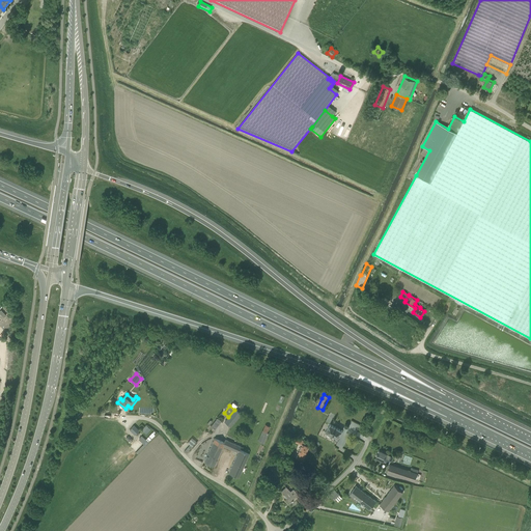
[(230,426),(240,414),(235,410),(225,422),(230,426)]
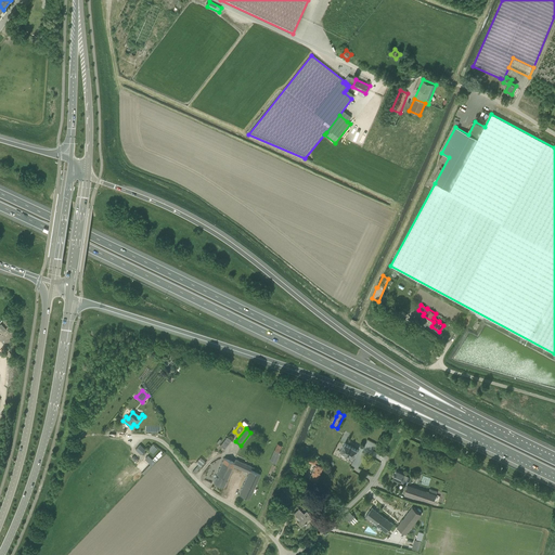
[(227,437),(220,446),(224,449),(231,440),(227,437)]
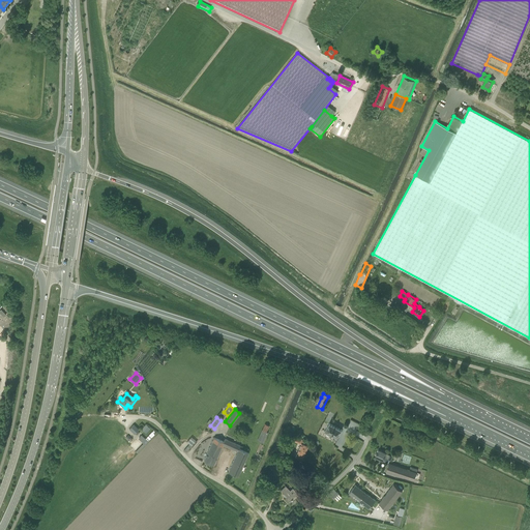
[(352,420),(348,430),(355,434),(359,423),(352,420)]
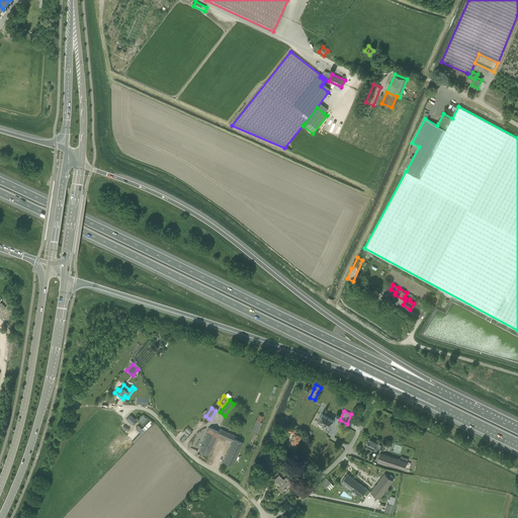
[(334,420),(322,414),(318,421),(330,428),(334,420)]
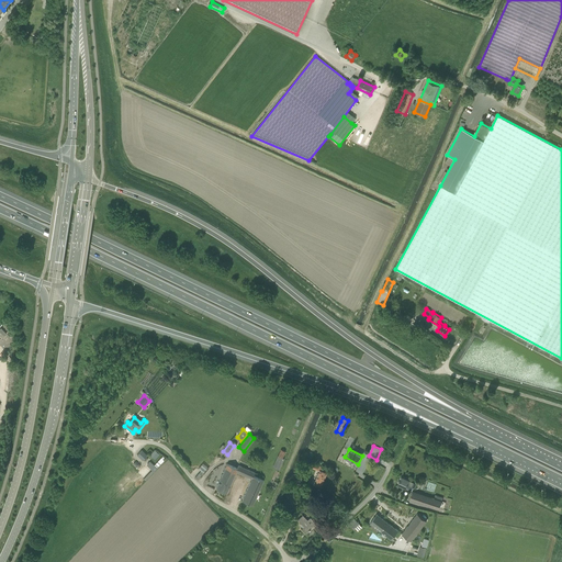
[(147,456),(142,450),(137,456),(143,460),(147,456)]
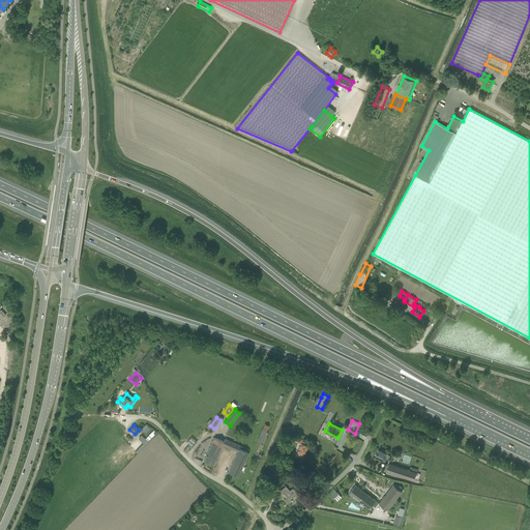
[(146,424),(142,429),(146,433),(150,429),(146,424)]
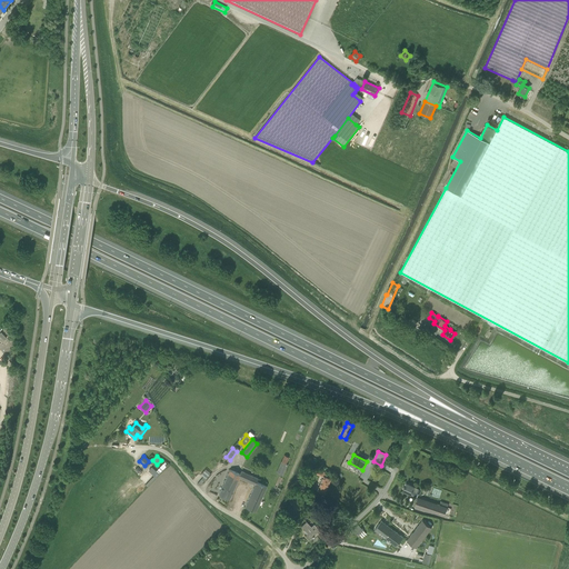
[(288,465),(286,463),(289,457),(285,456),(281,462),(277,472),(283,476),(288,465)]
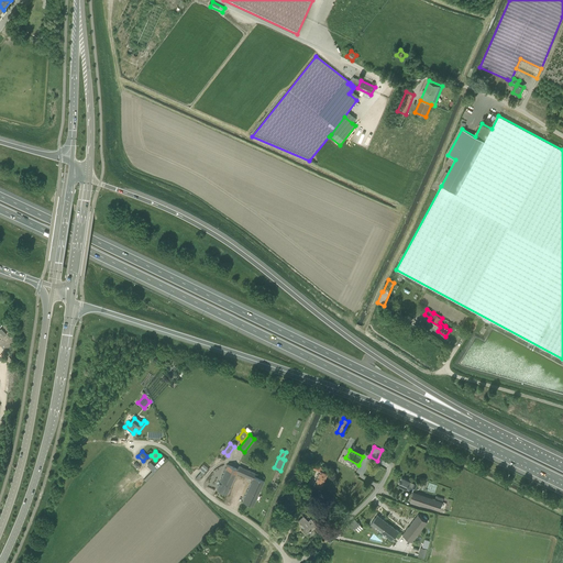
[(163,457),(155,466),(151,462),(146,466),(152,471),(145,478),(146,481),(166,460),(163,457)]
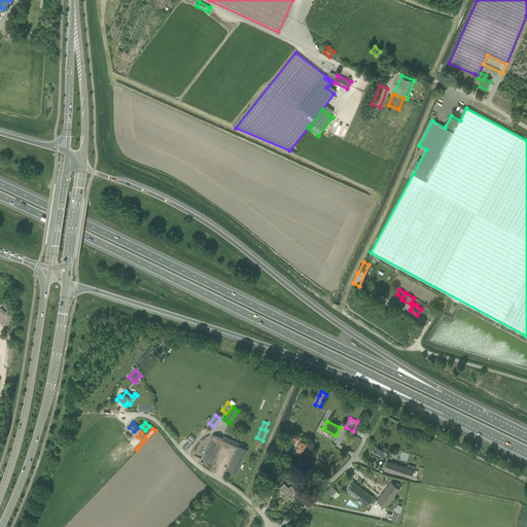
[(188,442),(183,448),(185,450),(190,444),(195,438),(190,434),(186,440),(188,442)]
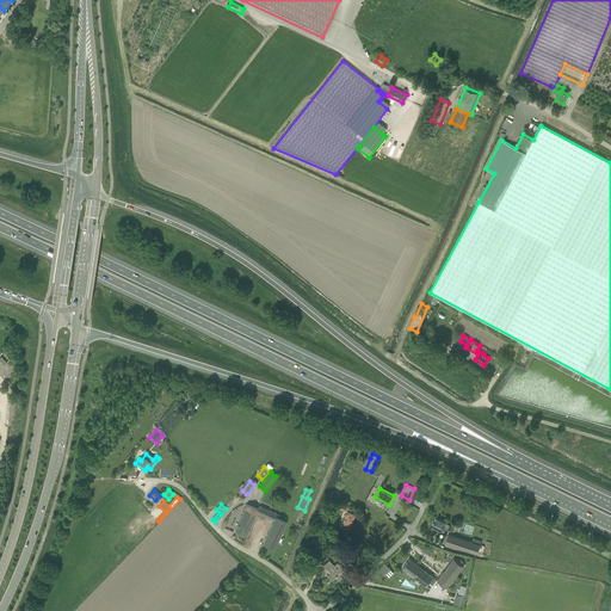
[(235,531),(246,536),(257,513),(273,520),(276,517),(277,514),(259,506),(258,510),(247,505),(235,531)]
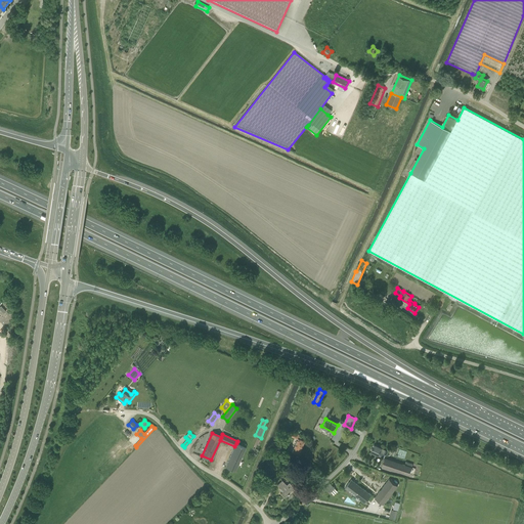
[(301,438),(298,437),(297,439),(292,452),(298,455),(304,441),(300,440),(301,438)]
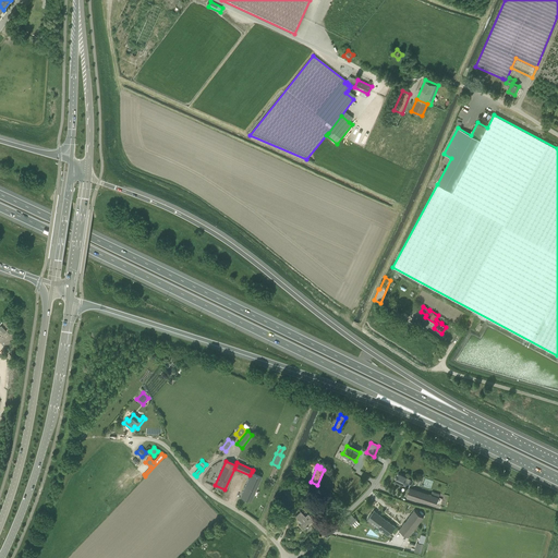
[(250,475),(240,497),(251,501),(262,476),(252,472),(250,475)]
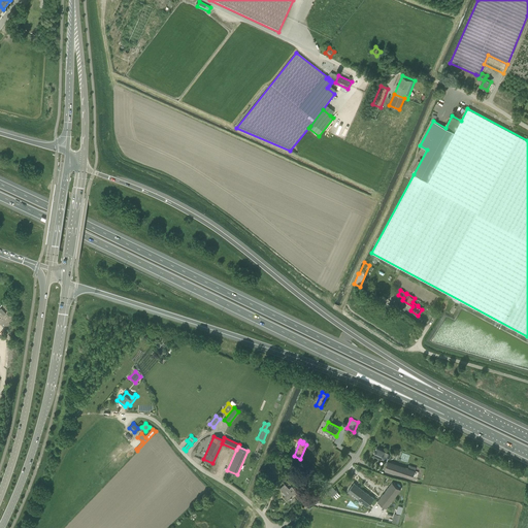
[(391,455),(389,454),(385,452),(377,448),(374,455),(387,461),(388,458),(390,459),(391,455)]
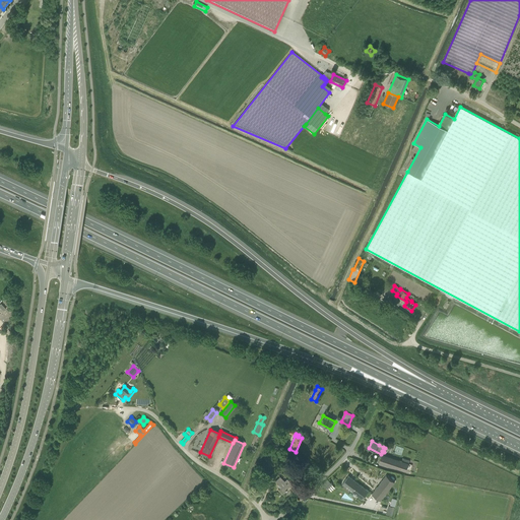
[(379,462),(406,471),(409,463),(382,454),(379,462)]
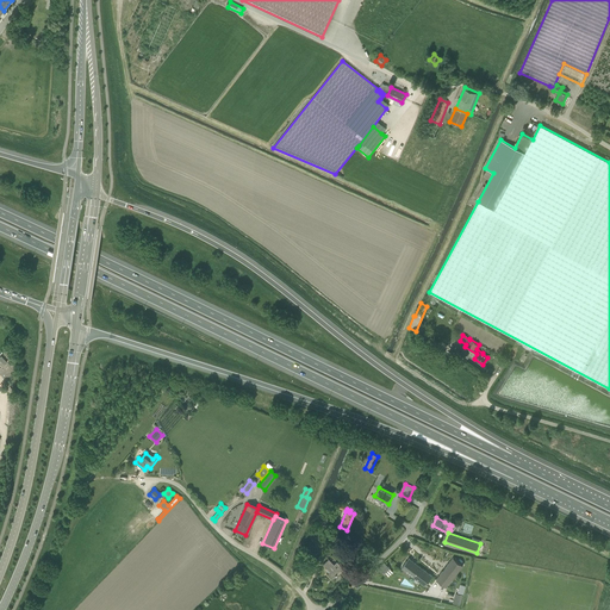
[(449,583),(462,566),(464,566),(453,558),(440,576),(436,579),(447,587),(449,583)]
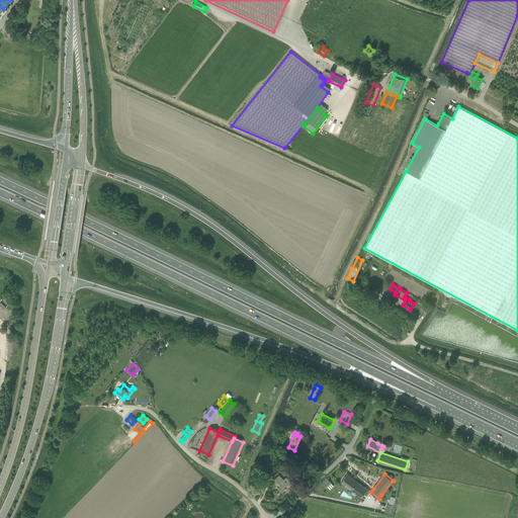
[(281,492),(290,483),(287,479),(284,482),(278,475),(274,480),(280,486),(278,488),(281,492)]
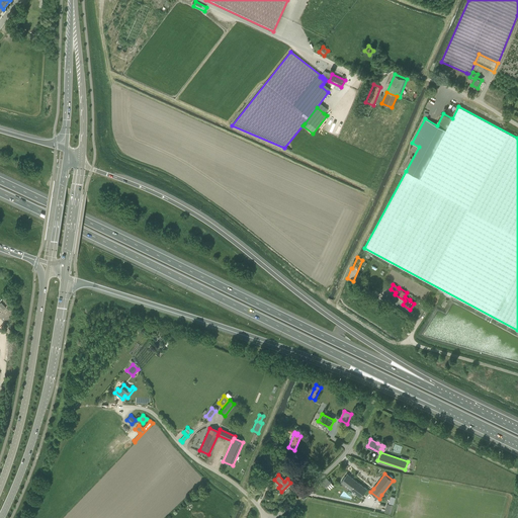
[(357,482),(347,475),(341,482),(350,490),(357,482)]
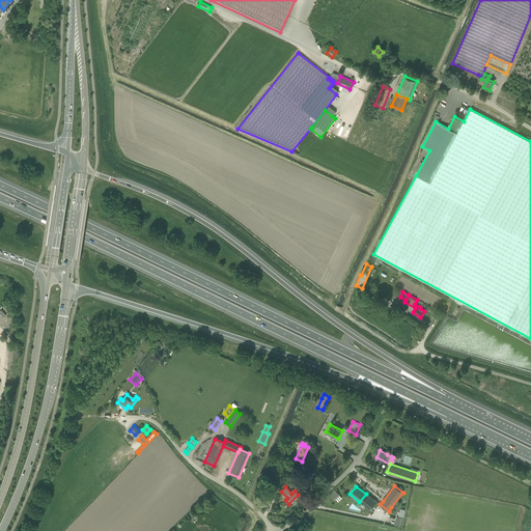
[(339,501),(342,498),(334,490),(329,495),(334,501),(336,499),(339,501)]
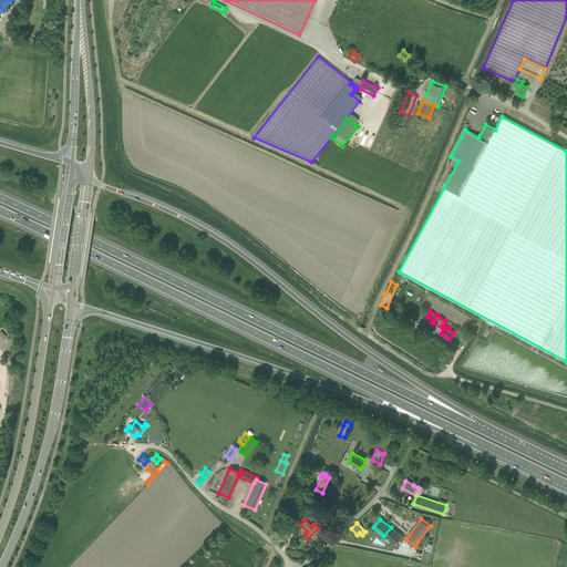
[(402,535),(391,527),(383,536),(395,544),(402,535)]
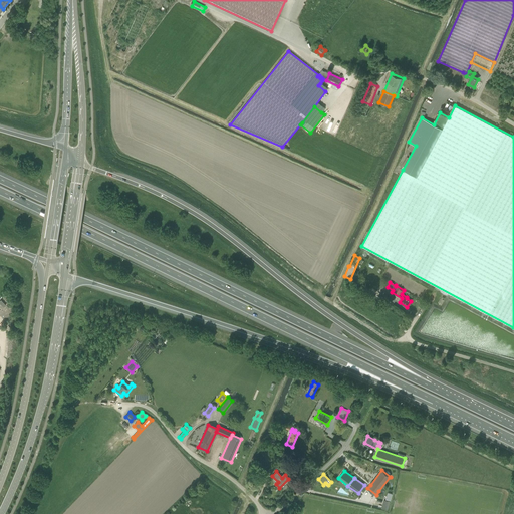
[(381,508),(389,510),(391,501),(383,500),(381,508)]
